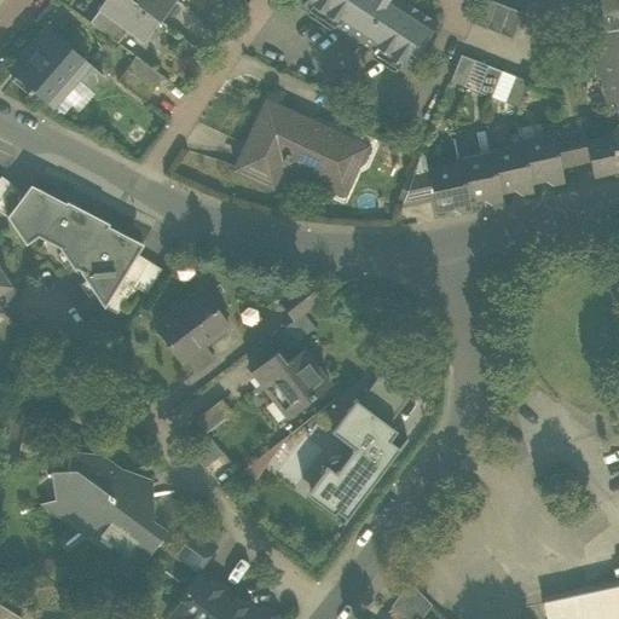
[(142,42),(158,21),(129,0),(102,0),(96,10),(98,11),(126,32),(142,42)]
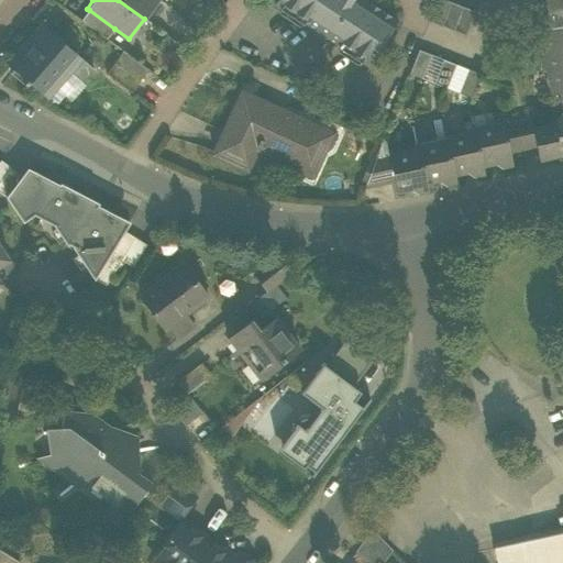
[(118,0),(144,19),(157,0),(118,0)]
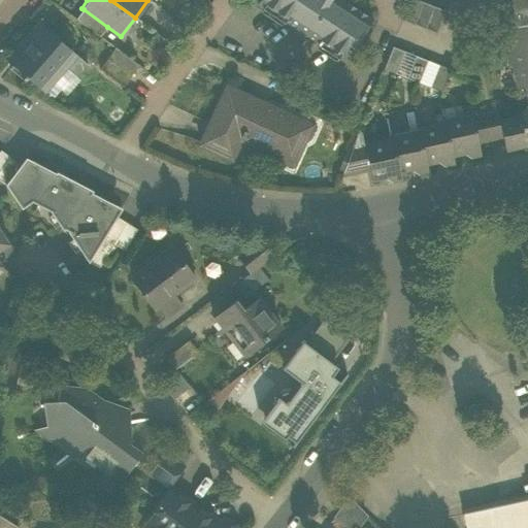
[(186,0),(204,13),(211,3),(206,0),(186,0)]
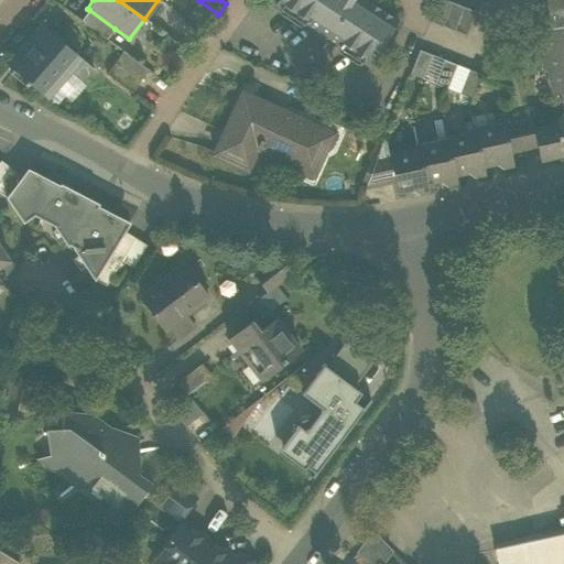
[(327,39),(368,65),(397,21),(365,0),(277,0),(274,4),(315,31),(314,33),(326,41),(327,39)]
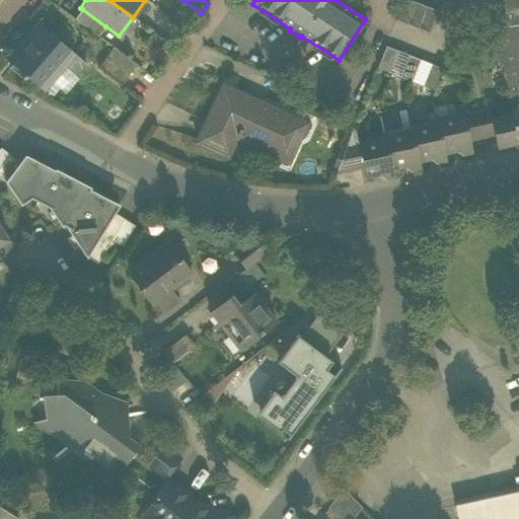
[(402,0),(395,19),(428,32),(437,11),(409,0),(402,0)]
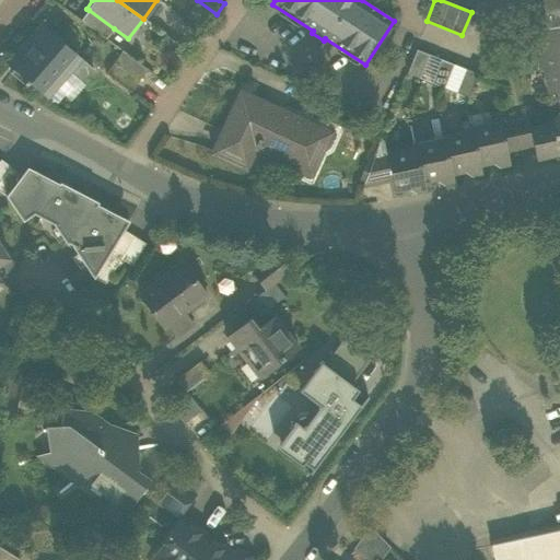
[(559,0),(541,0),(547,27),(559,24),(559,0)]
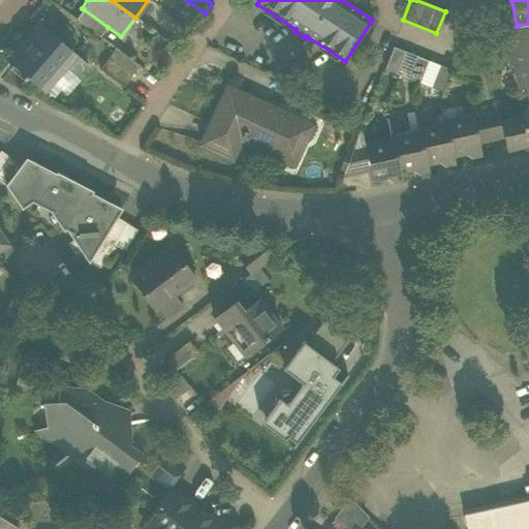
[(76,20),(100,36),(107,27),(84,9),(76,20)]
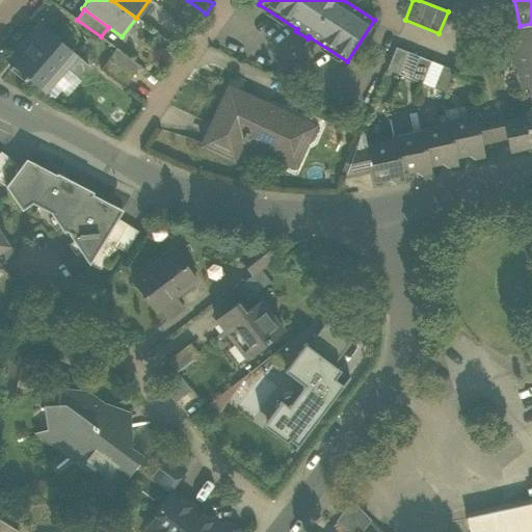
[(520,89),(528,87),(531,86),(531,23),(520,26),(506,28),(510,46),(507,49),(512,70),(516,72),(520,89)]
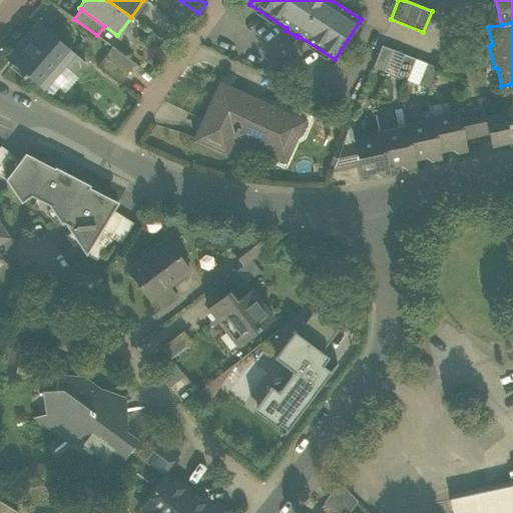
[(26,76),(41,89),(43,87),(62,64),(73,52),(56,38),(57,36),(46,26),(44,28),(39,23),(14,52),(19,56),(12,64),(9,67),(23,79),(26,76)]
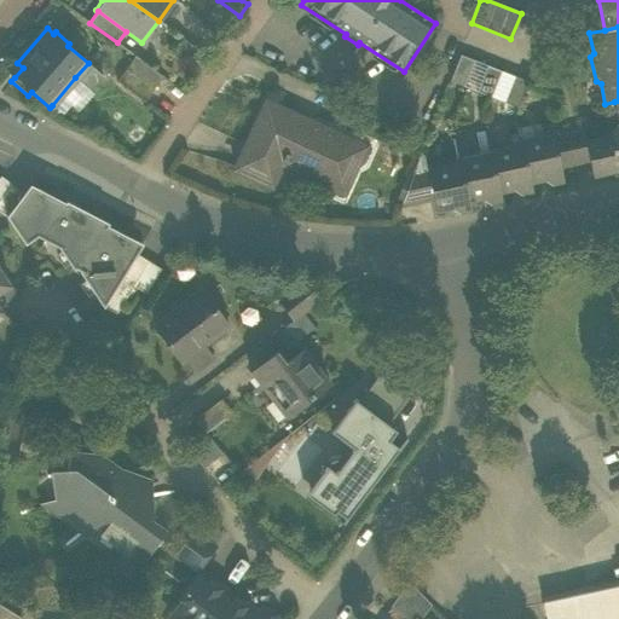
[(450,81),(463,87),(473,61),(460,56),(450,81)]
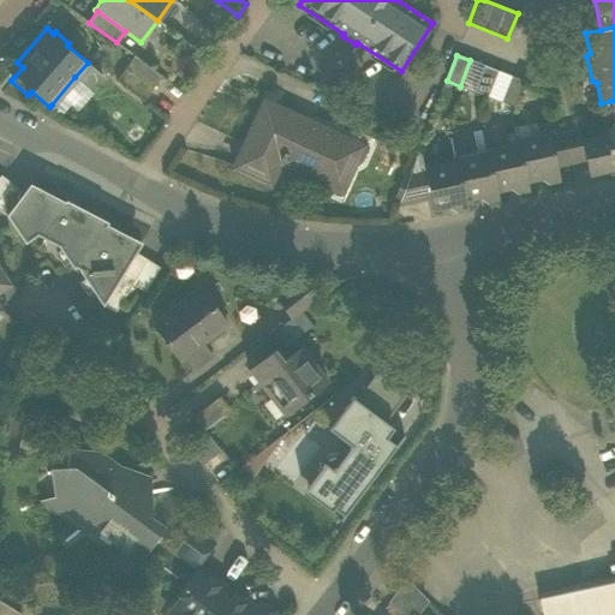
[(117,79),(144,100),(161,77),(133,57),(117,79)]
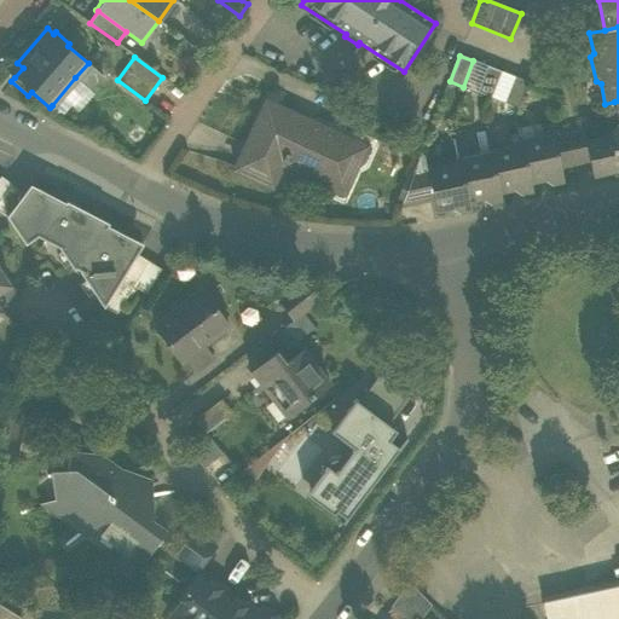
[(473,61),(463,87),(476,92),(487,67),(473,61)]
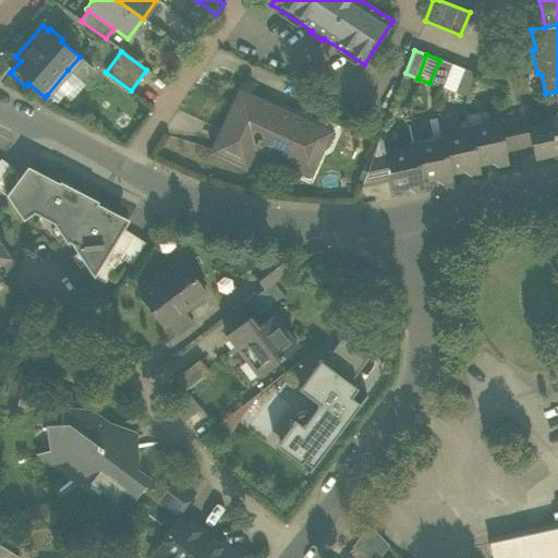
[(8,64),(13,70),(21,61),(15,57),(8,64)]
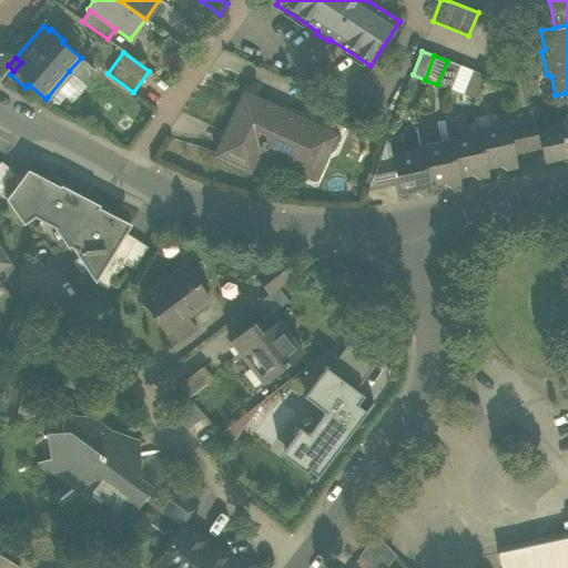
[(69,71),(82,83),(94,70),(81,58),(69,71)]
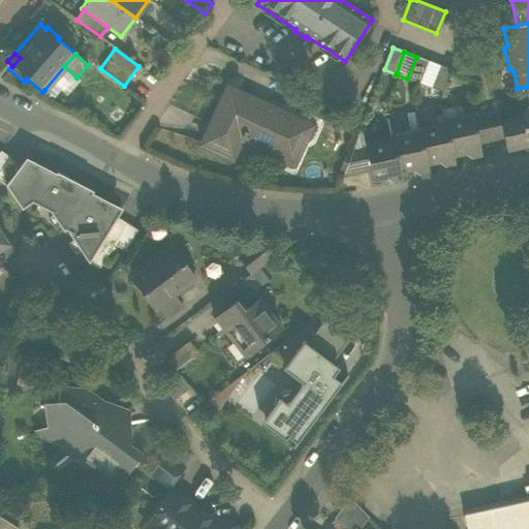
[(407,79),(418,83),(428,61),(416,57),(407,79)]
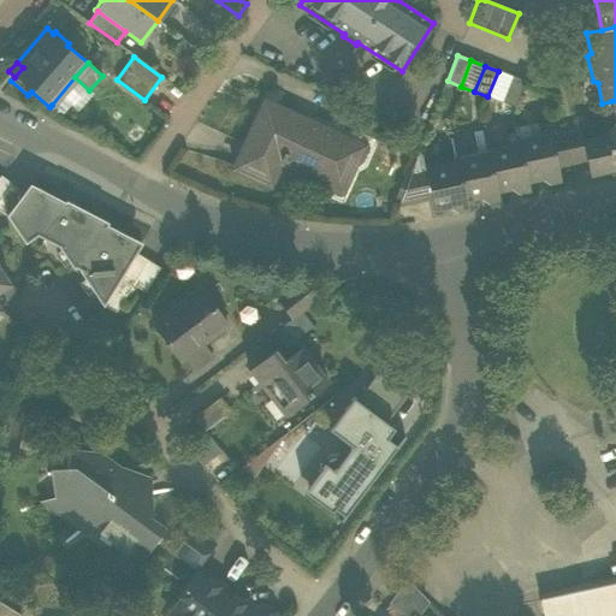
[(511,76),(498,71),(487,96),(501,102),(511,76)]
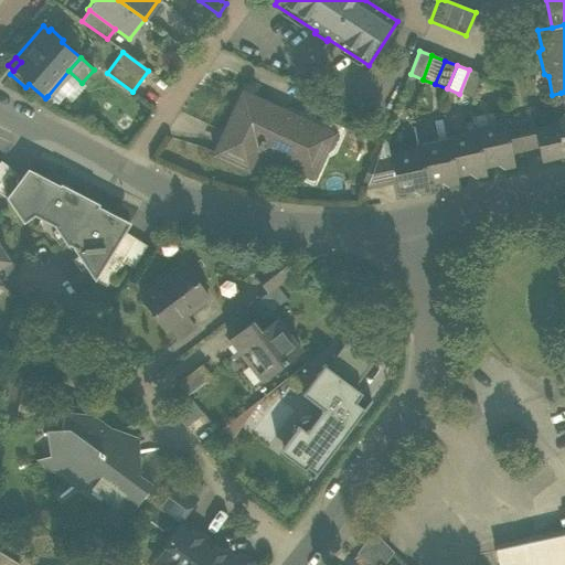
[(459,94),(471,98),(481,75),(469,70),(459,94)]
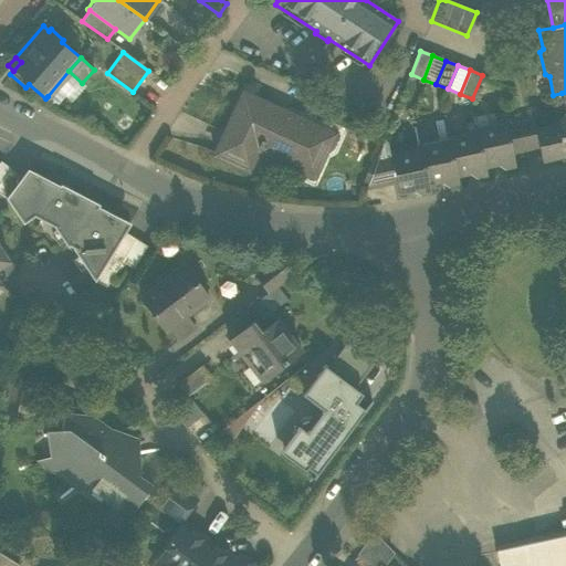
[(64,97),(71,103),(85,85),(82,83),(69,71),(48,96),(56,105),(64,97)]
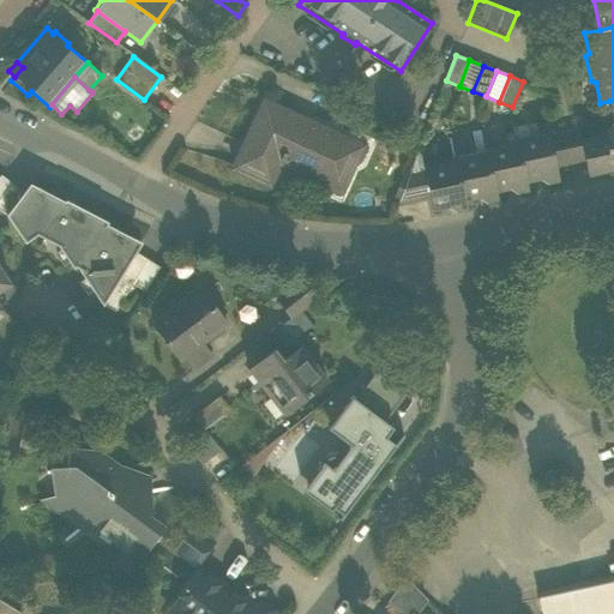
[(613,100),(609,101),(613,119),(613,120),(606,133),(600,134),(601,136),(593,137),(593,138),(583,140),(583,139),(581,140),(579,140),(584,161),(587,175),(613,169),(613,100)]
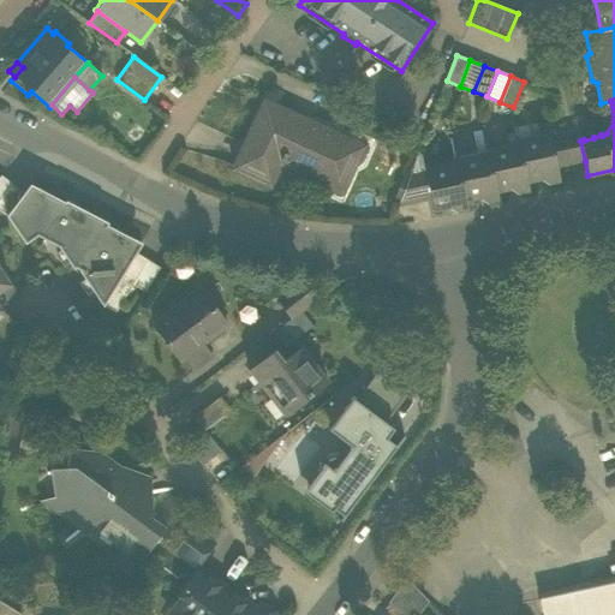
[(322,183),(340,191),(360,148),(306,123),(306,124),(290,117),(291,115),(264,102),(245,145),(236,167),(234,168),(269,185),(279,165),(281,167),(282,163),(288,154),(327,172),(322,183)]
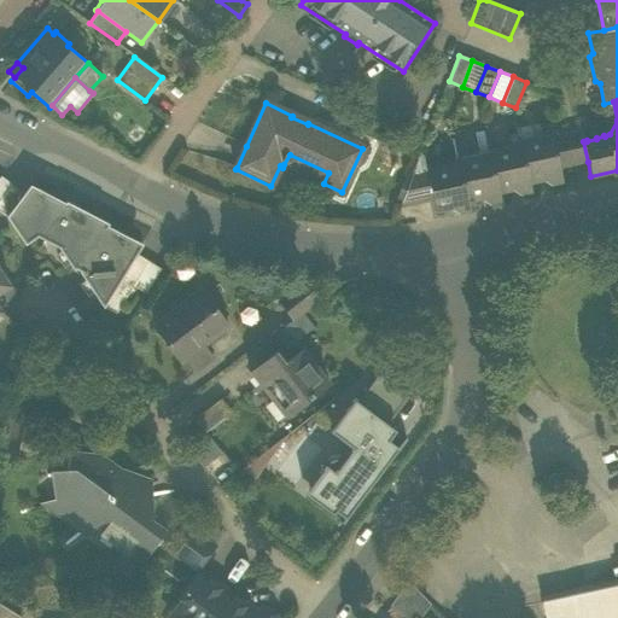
[(582,130),(566,133),(573,164),(588,162),(583,141),(584,141),(582,130)]
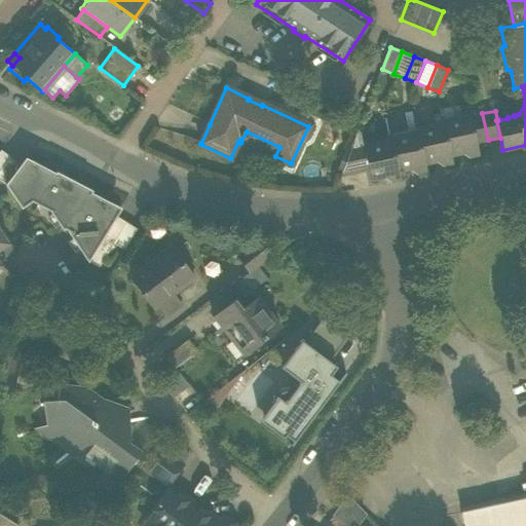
[(442,119),(443,121),(450,156),(461,153),(467,157),(479,155),(476,143),(471,116),(470,113),(442,119)]
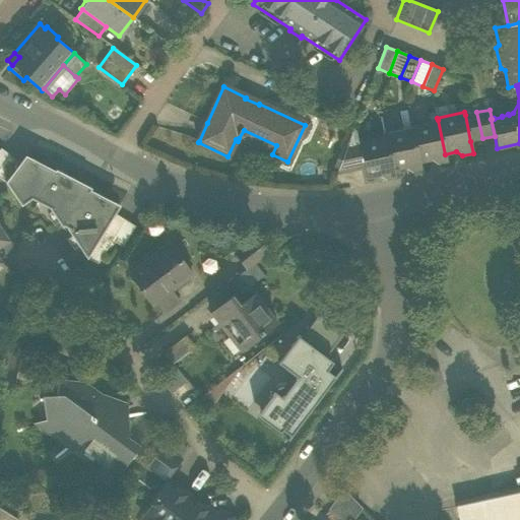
[(470,141),(482,138),(476,112),(465,115),(470,141)]
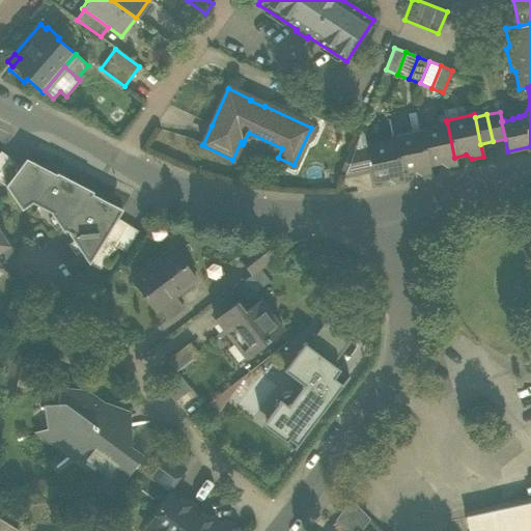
[(420,129),(420,131),(427,166),(440,164),(446,167),(455,165),(454,158),(447,122),(420,129)]
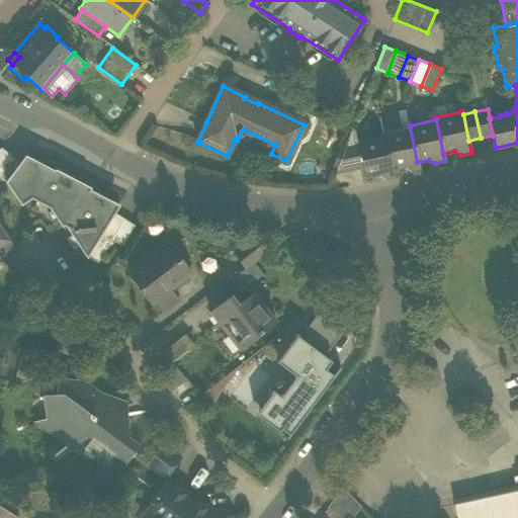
[(383,134),(384,136),(392,170),(403,167),(409,171),(419,169),(417,162),(410,127),(383,134)]
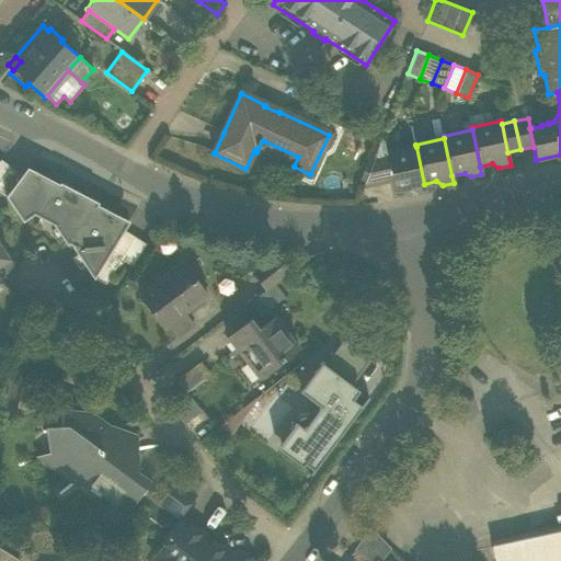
[(263,140),(258,149),(294,167),(298,157),(263,140)]
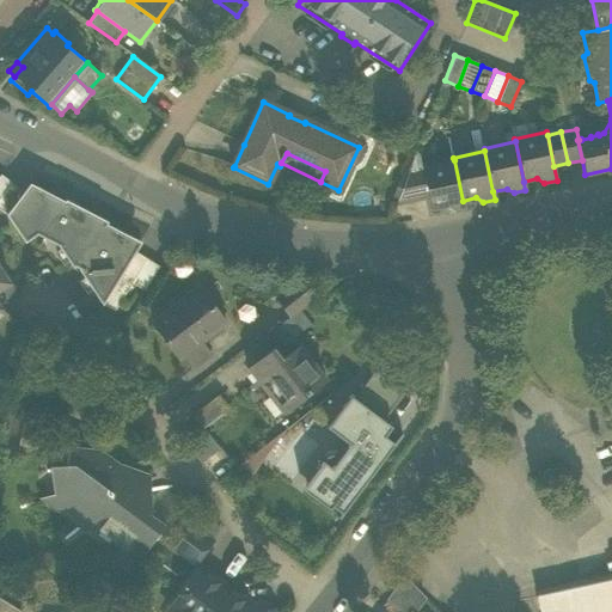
[(464,209),(463,201),(454,160),(423,166),(423,167),(421,169),(428,199),(430,209),(446,207),(453,212),(464,209)]
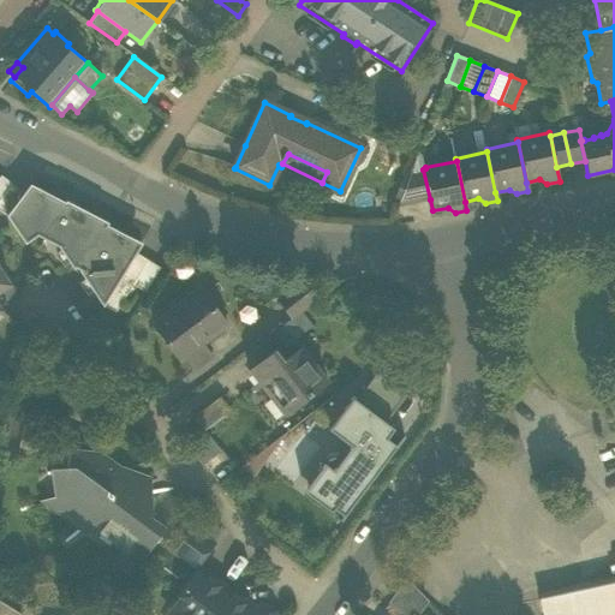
[(398,206),(398,207),(430,199),(423,169),(410,173),(398,206)]
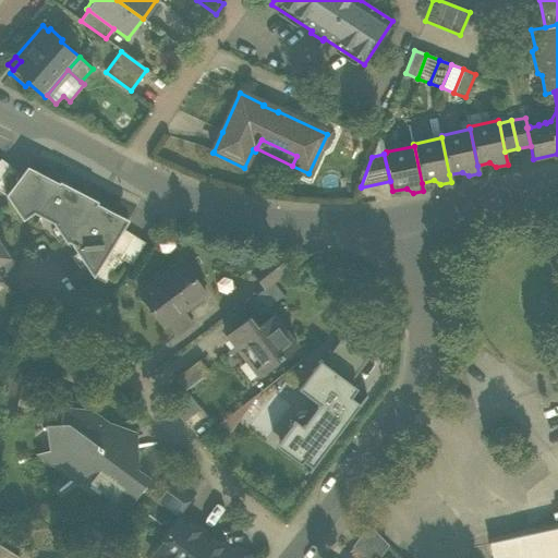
[(0,191),(5,195),(21,174),(0,159),(0,191)]
